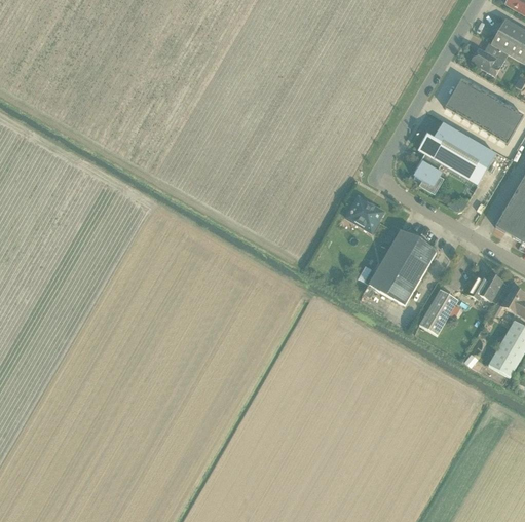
[(505,0),(504,2),(524,13),(524,0),(505,0)]
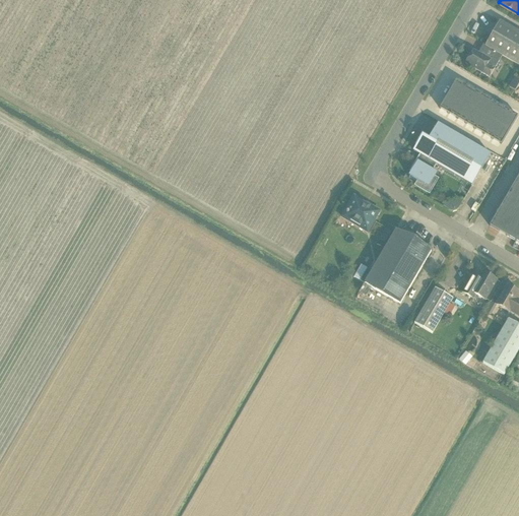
[(472,47),(464,60),(489,74),(502,53),(518,62),(518,29),(499,17),(491,31),(489,30),(482,42),(494,48),(489,56),(472,47)]
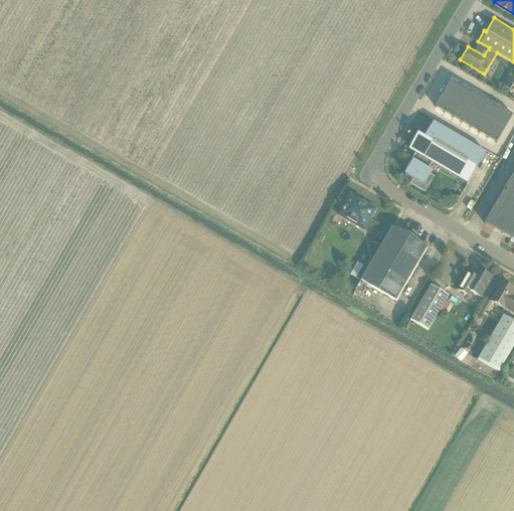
[(513,76),(513,74),(510,73),(508,71),(503,82),(509,86),(513,76)]
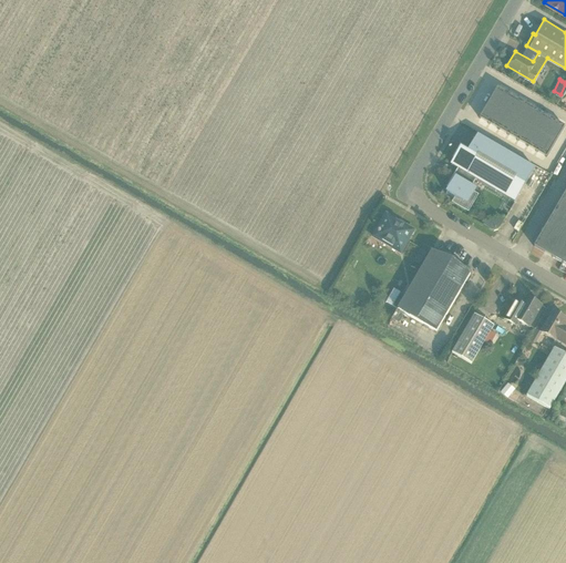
[(496,83),(487,99),(496,104),(506,89),(496,83)]
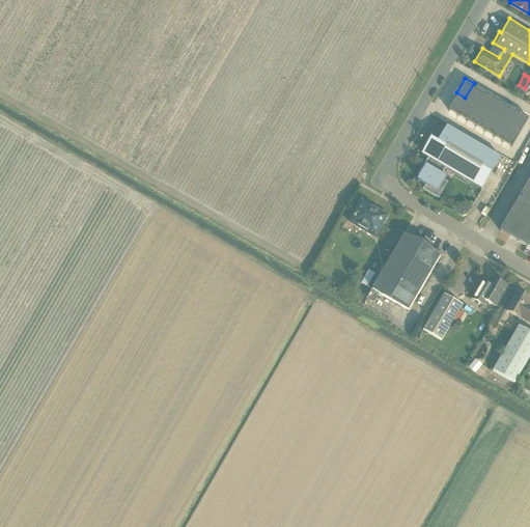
[(474,83),(465,98),(474,103),(482,88),(474,83)]
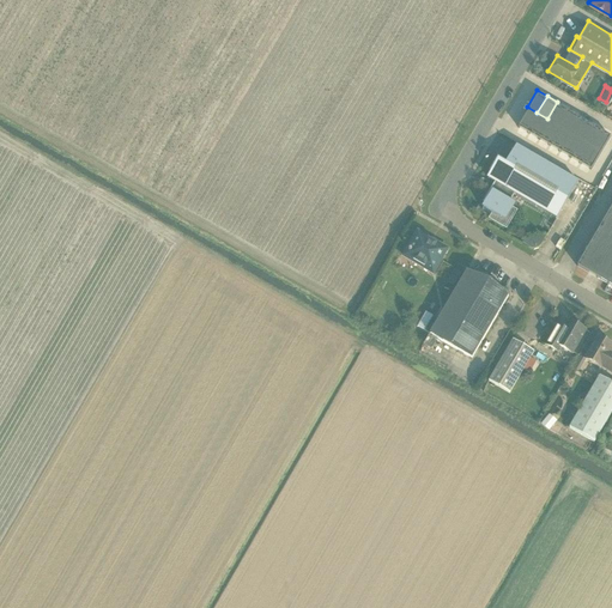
[(557,102),(547,119),(558,125),(568,108),(557,102)]
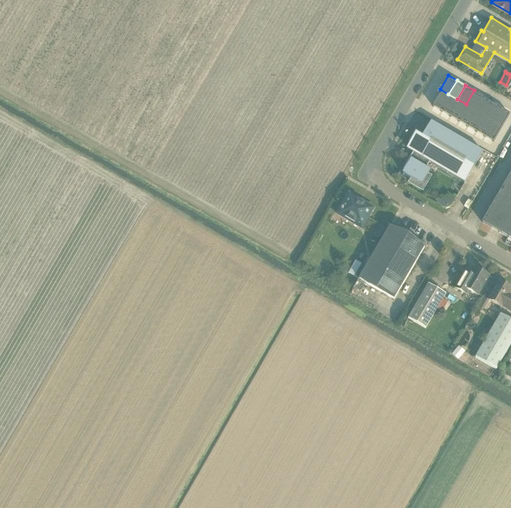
[(440,89),(432,103),(440,108),(448,94),(440,89)]
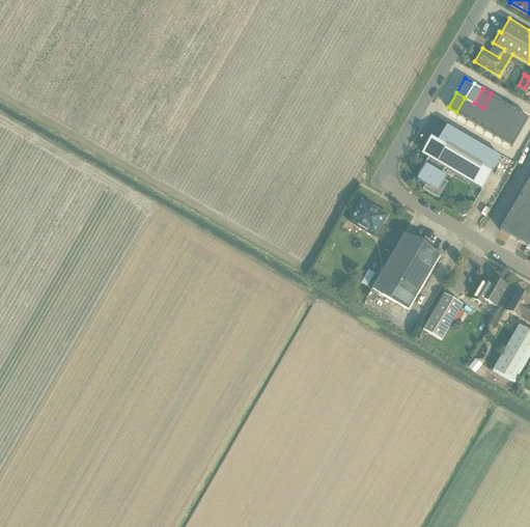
[(492,93),(483,108),(492,113),(501,99),(492,93)]
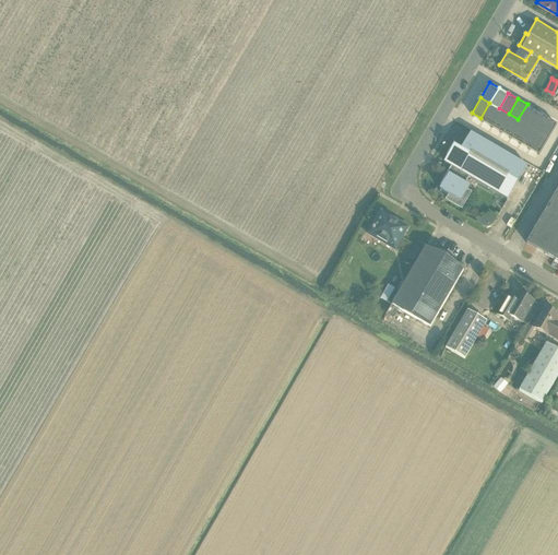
[(489,103),(481,118),(490,124),(499,108),(489,103)]
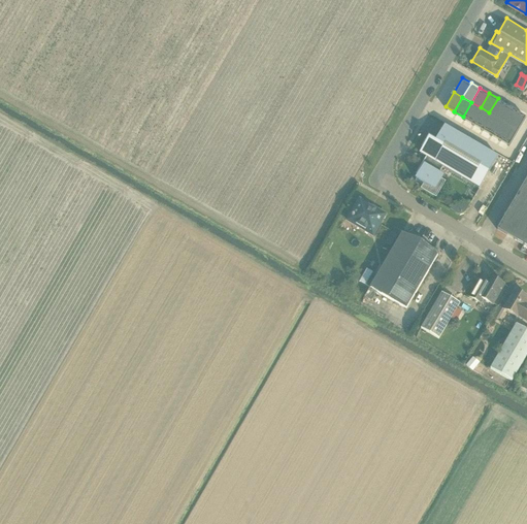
[(498,98),(489,112),(498,118),(506,103),(498,98)]
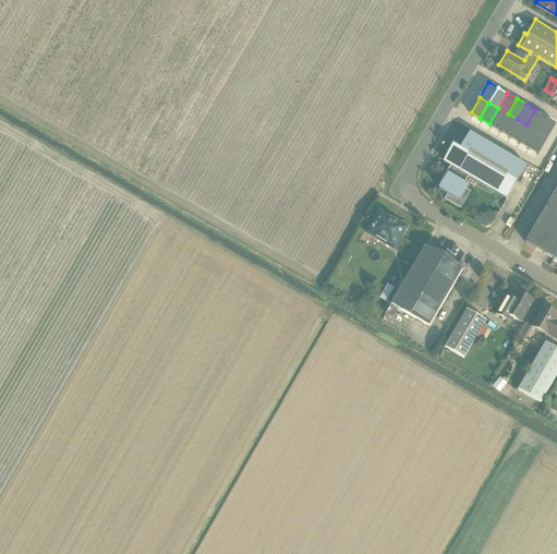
[(498,108),(489,123),(498,129),(508,113),(498,108)]
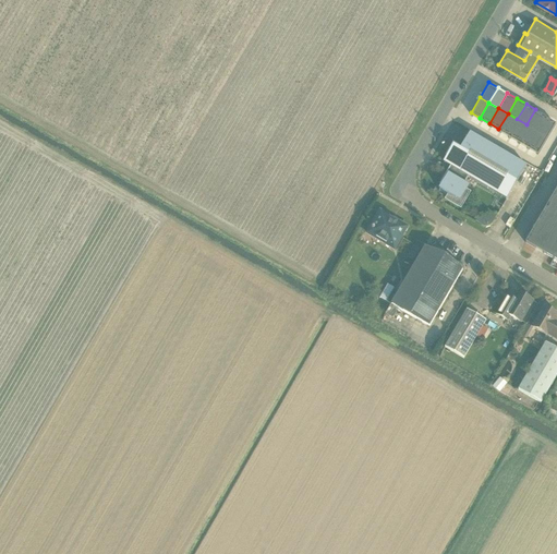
[(535,109),(527,124),(536,130),(545,115),(535,109)]
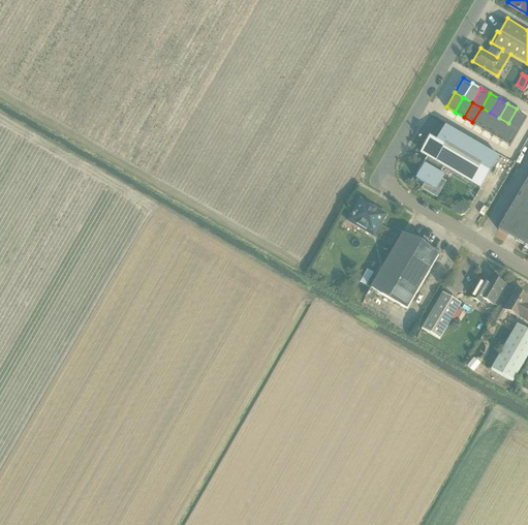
[(482,107),(472,122),(482,127),(490,113),(482,107)]
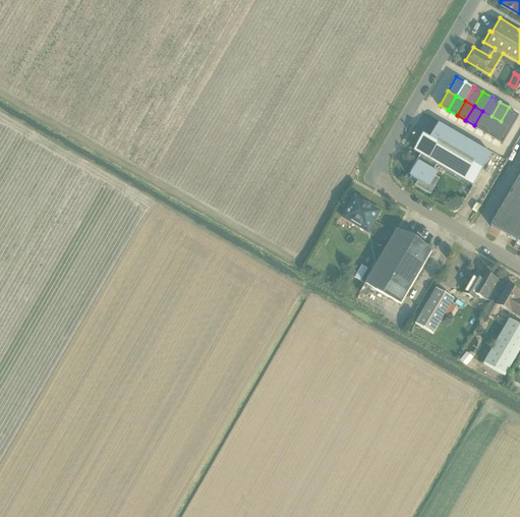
[(509,107),(501,121),(509,126),(517,112),(509,107)]
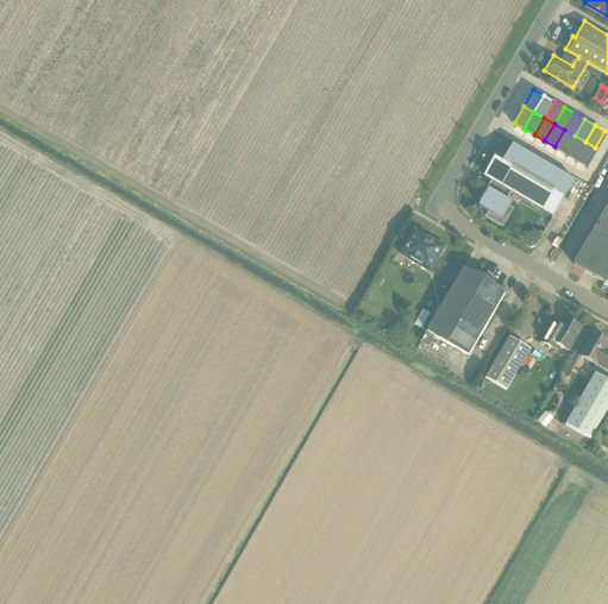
[(564,130),(555,146),(565,152),(575,136),(564,130)]
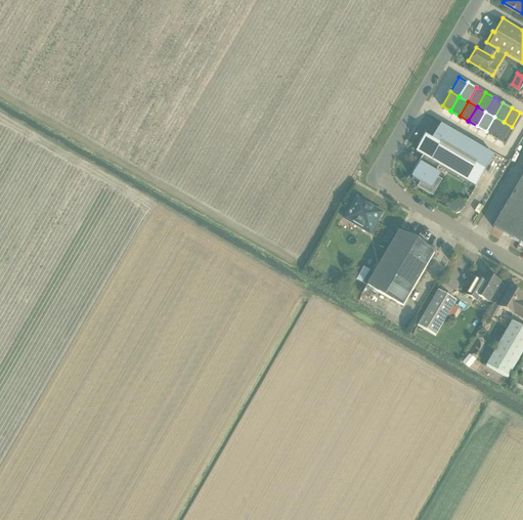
[(494,117),(486,131),(494,136),(504,122),(494,117)]
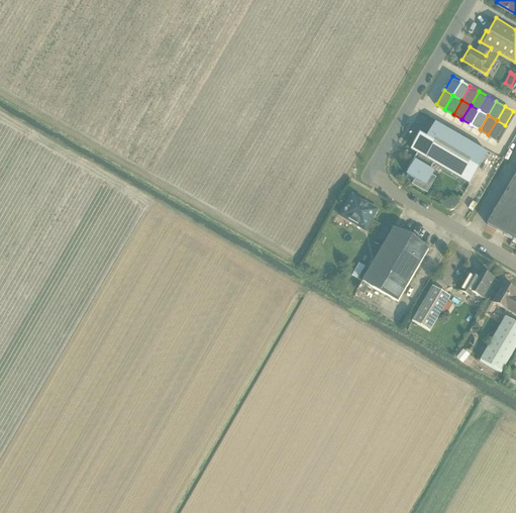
[(427,165),(430,159),(469,181),(487,149),(434,119),(426,133),(420,130),(411,146),(418,151),(405,174),(413,178),(412,178),(425,186),(432,175),(430,174),(433,168),(427,165)]
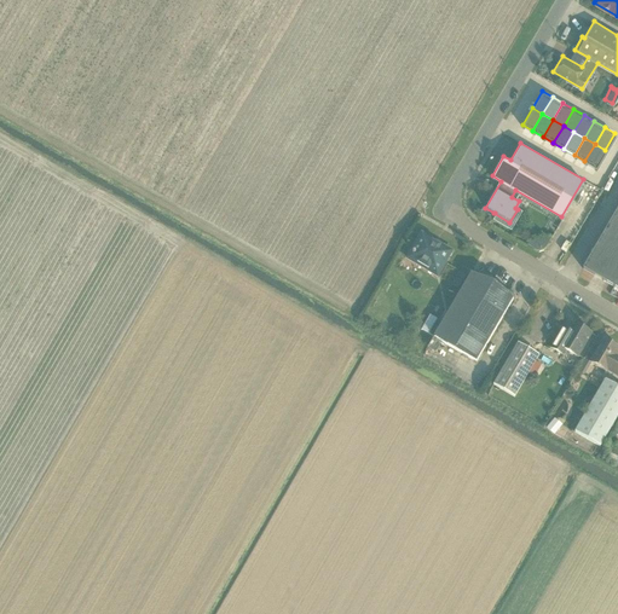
[(595,144),(584,161),(595,167),(605,150),(595,144)]
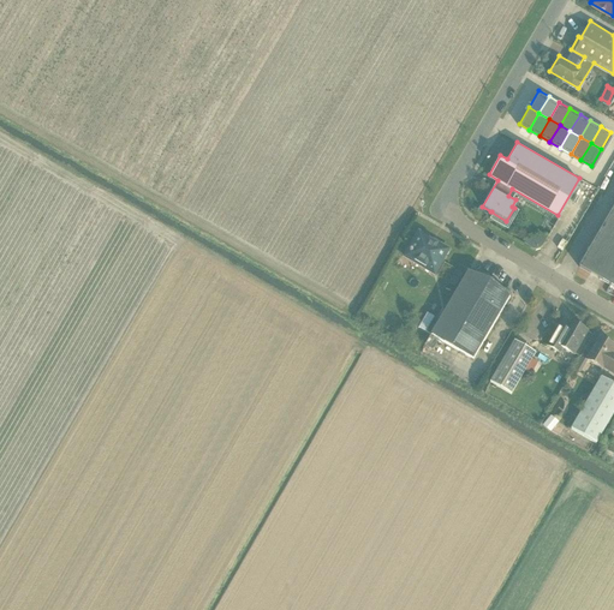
[(613,253),(613,225),(604,219),(591,241),(613,253)]
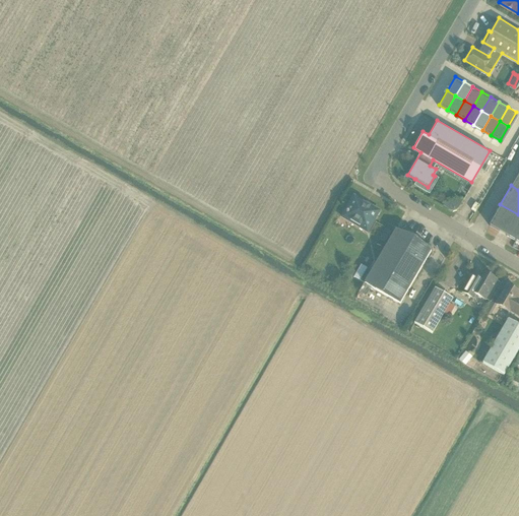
[(362,200),(363,198),(353,193),(348,202),(349,203),(343,213),(351,217),(350,219),(358,223),(359,221),(367,227),(366,228),(367,228),(378,207),(369,202),(368,204),(362,200)]
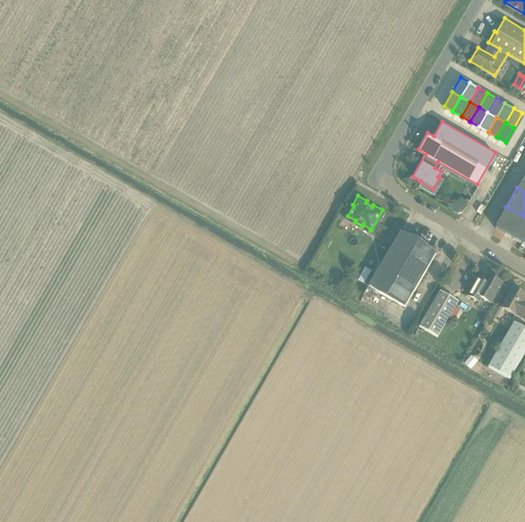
[(521,240),(524,233),(524,217),(505,207),(494,225),(521,240)]
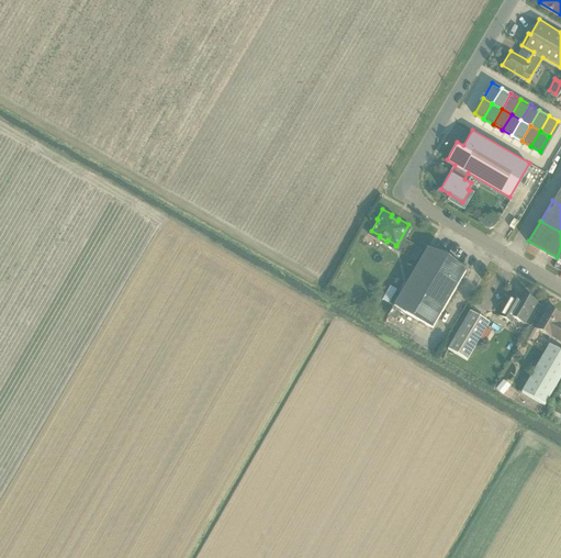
[(415,243),(412,249),(418,254),(423,247),(415,243)]
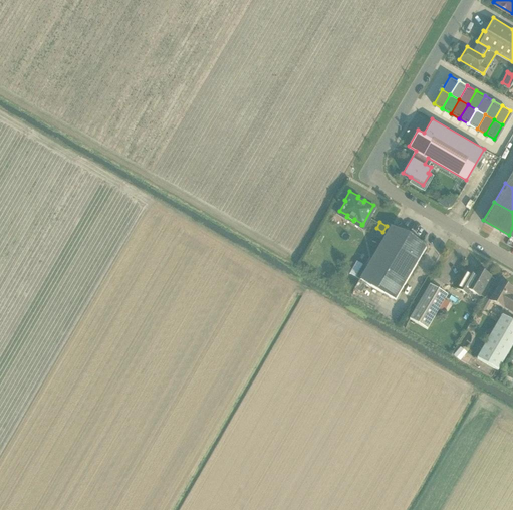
[(348,271),(359,276),(395,297),(427,242),(414,236),(410,232),(391,224),(366,264),(355,258),(348,271)]
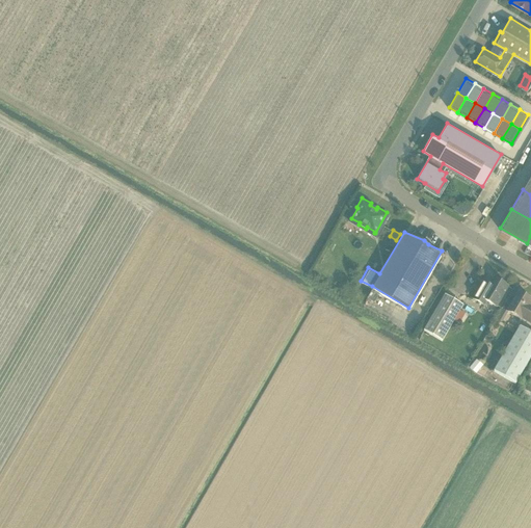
[(496,302),(507,283),(493,274),(488,282),(482,279),(473,295),(484,302),(486,297),(496,302)]
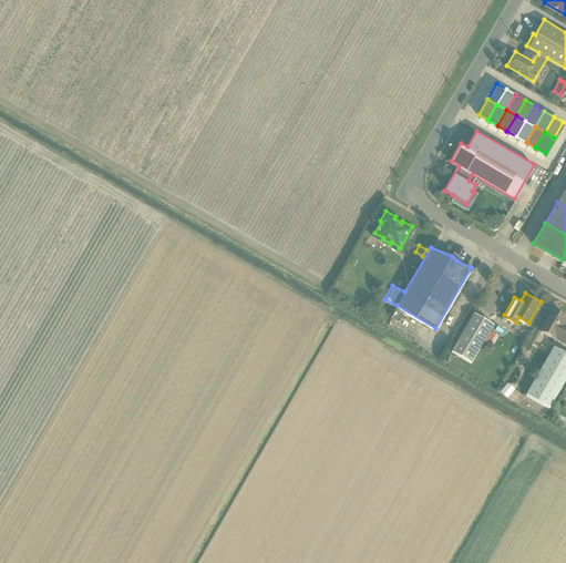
[(555,336),(565,341),(565,339),(565,324),(563,323),(565,316),(563,315),(562,311),(558,309),(555,310),(552,308),(539,328),(555,337),(555,336)]
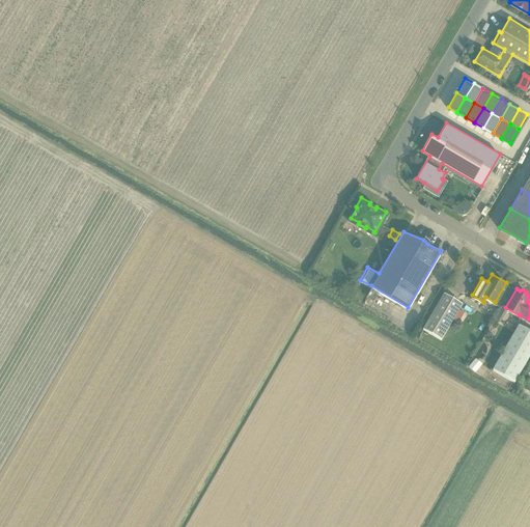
[(444,290),(422,326),(440,337),(452,316),(458,307),(462,301),(444,290)]
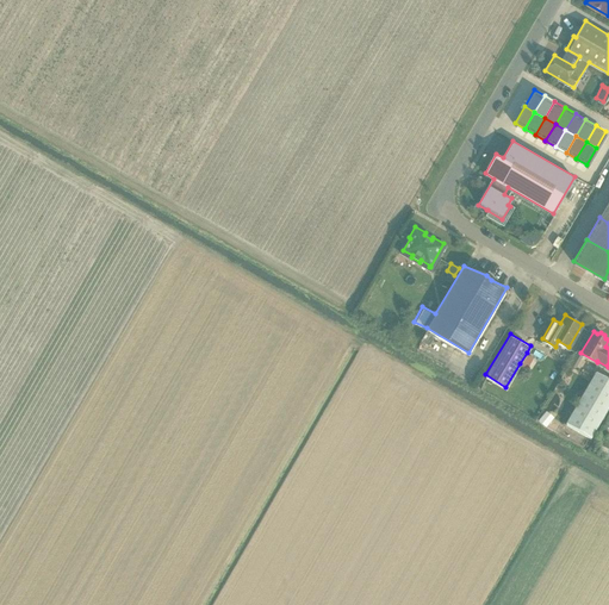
[(608,404),(608,378),(596,370),(566,422),(590,436),(608,404)]
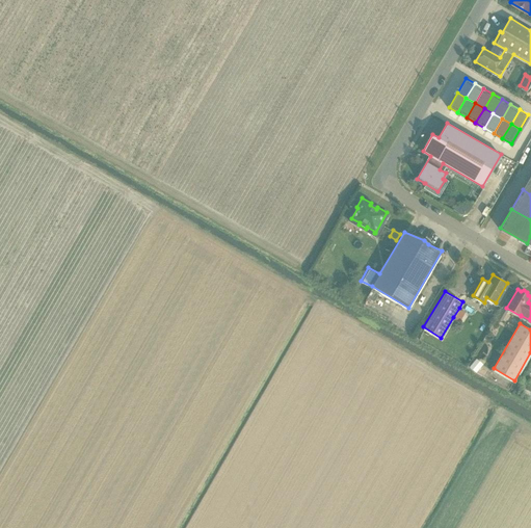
[(481,361),(477,358),(471,366),(475,369),(481,361)]
